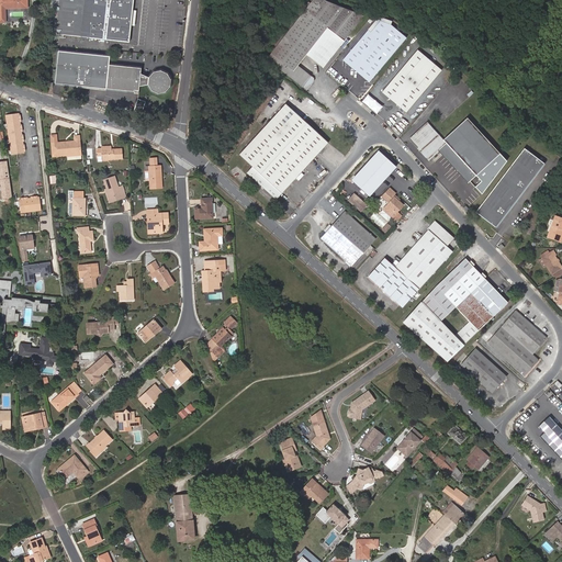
[(26,7),(26,0),(0,0),(0,15),(4,17),(4,8),(26,7)]
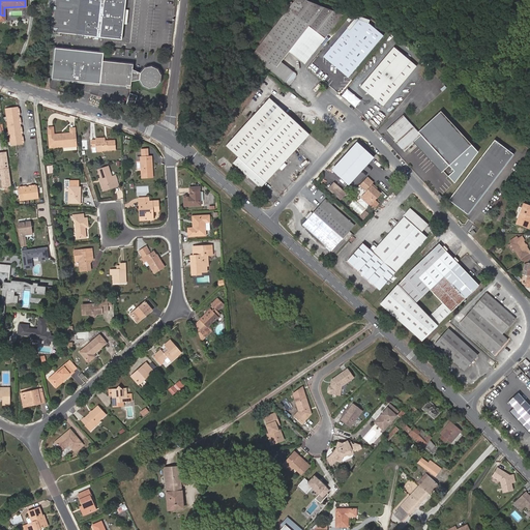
[(125,0),(56,0),(53,32),(121,39),(125,0)]
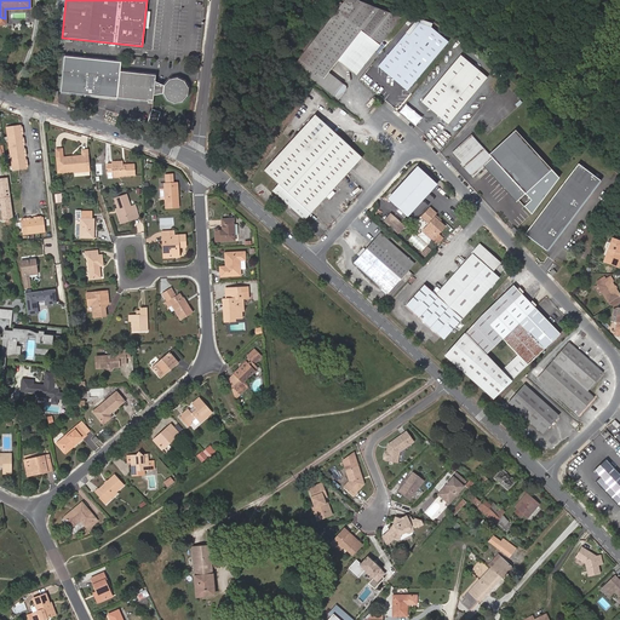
[(349,72),(369,46),(374,51),(400,18),(354,0),(345,0),(294,65),(338,101),(346,91),(345,87),(328,73),(337,62),(349,72)]
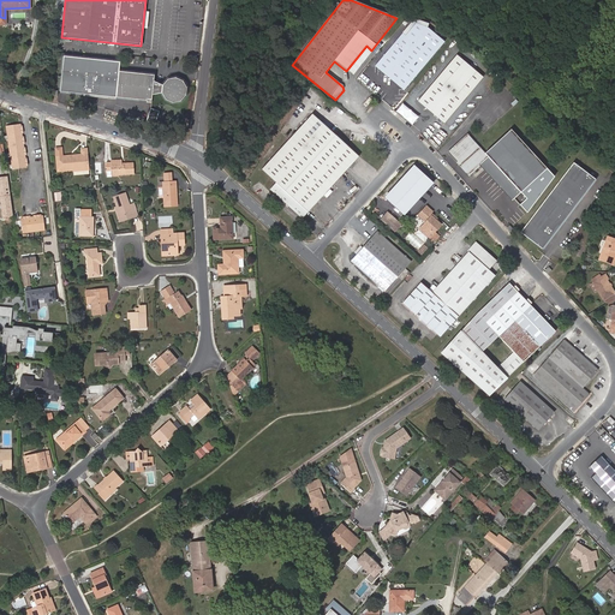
[(413,18),(401,34),(405,36),(415,23),(427,28),(428,28),(429,23),(413,18)]
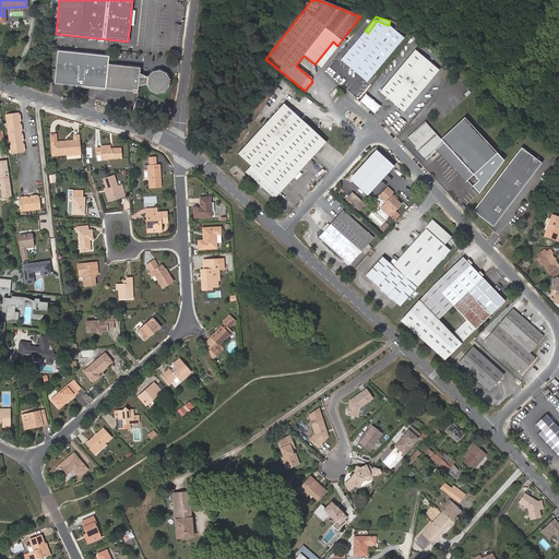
[(367,82),(404,38),(389,25),(388,25),(377,21),(368,33),(365,31),(341,61),(351,69),(367,82)]
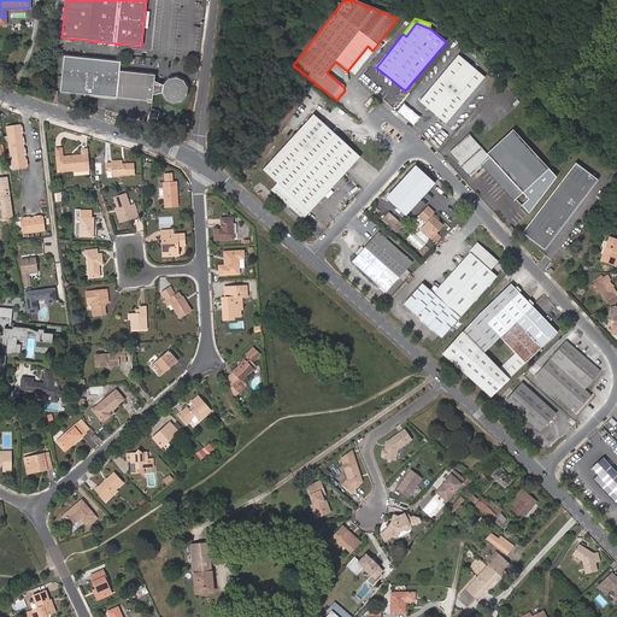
[(353,75),(372,51),(368,46),(347,71),(353,75)]
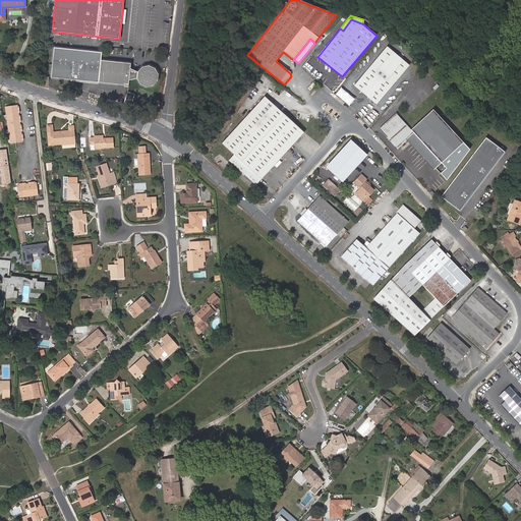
[(377,105),(409,65),(387,47),(354,85),(377,105)]
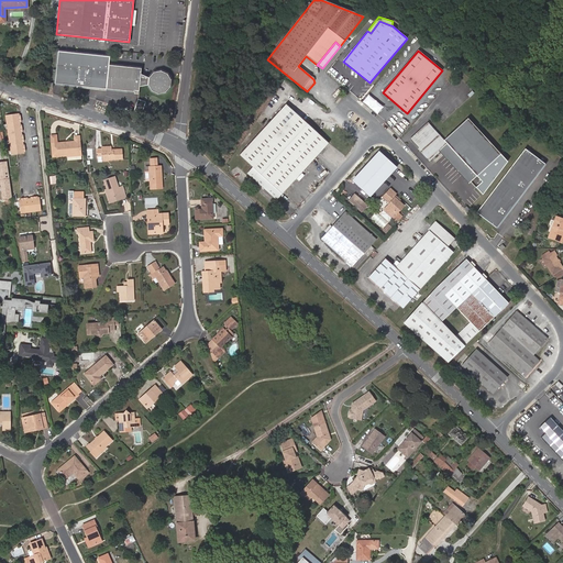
[(55,84),(106,90),(109,66),(110,57),(58,52),(55,84)]
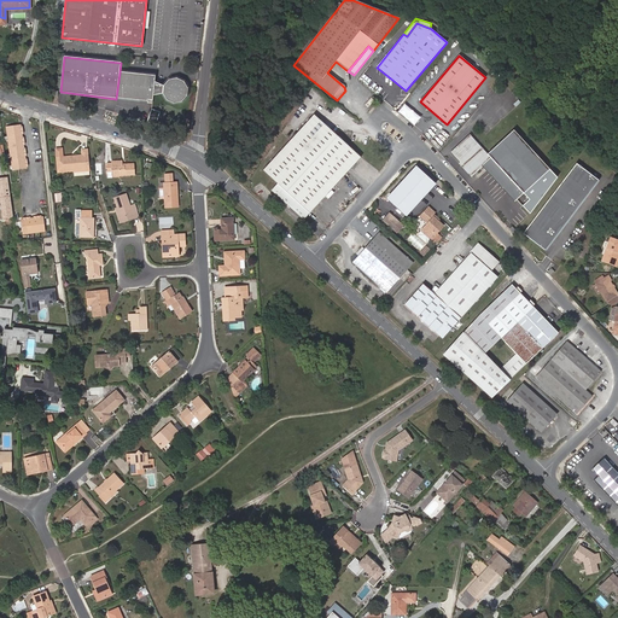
[(156,77),(120,73),(116,99),(152,104),(153,97),(161,95),(165,103),(173,106),(181,104),(186,98),(187,89),(184,83),(175,80),(168,81),(162,87),(155,83),(156,77)]
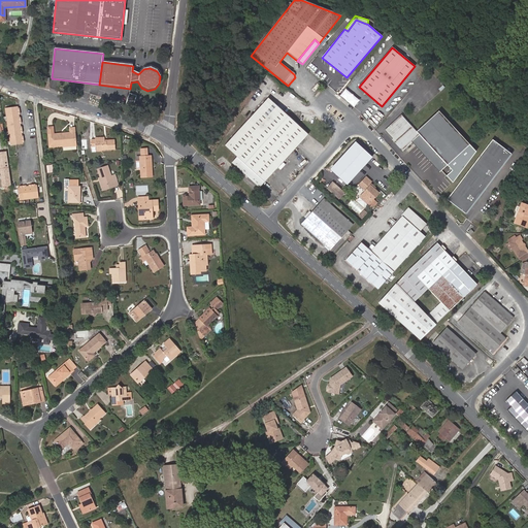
[(353,106),(359,99),(345,88),(339,94),(353,106)]
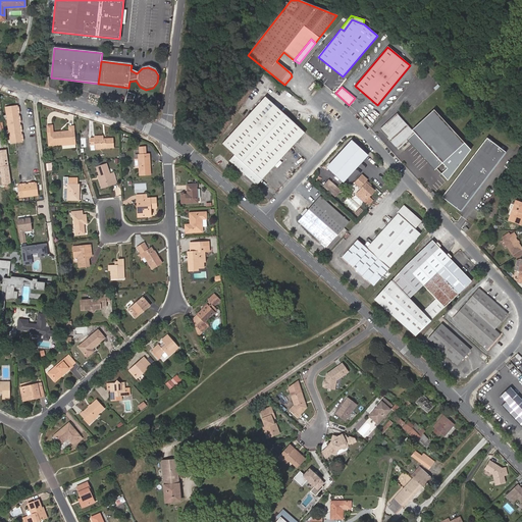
[(133,104),(135,93),(127,91),(124,102),(133,104)]
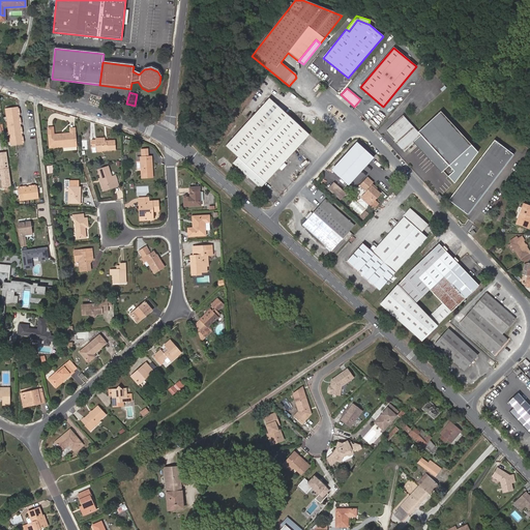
[(260,188),(310,135),(269,98),(226,146),(238,157),(233,164),(260,188)]
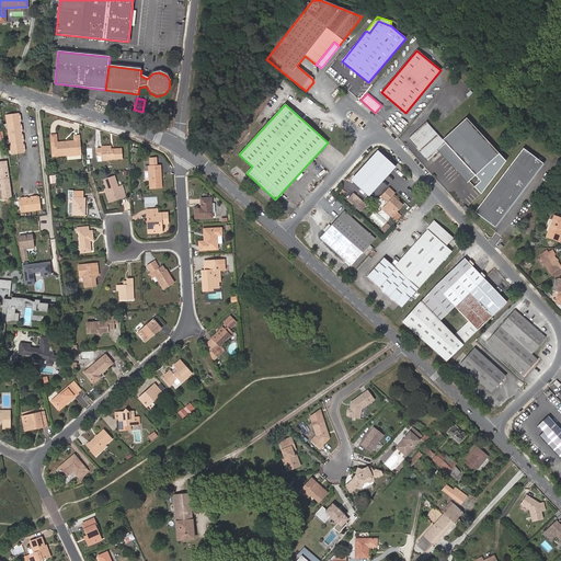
[(24,152),(24,150),(24,148),(23,145),(23,140),(22,138),(22,135),(21,130),(21,127),(21,125),(20,122),(20,118),(19,115),(19,113),(6,114),(11,155),(24,152)]
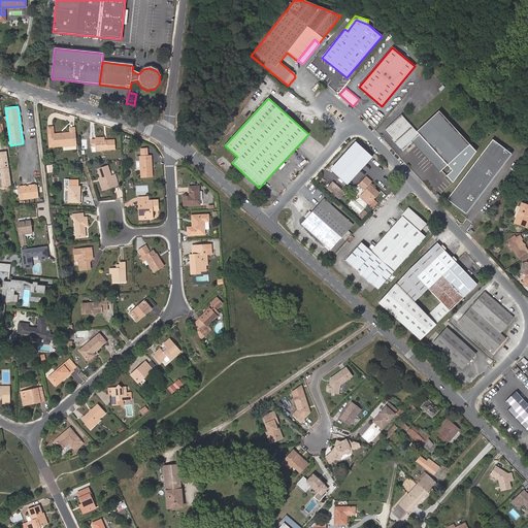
[(440,172),(469,144),(438,111),(416,132),(401,116),(386,130),(402,149),(411,141),(440,172)]
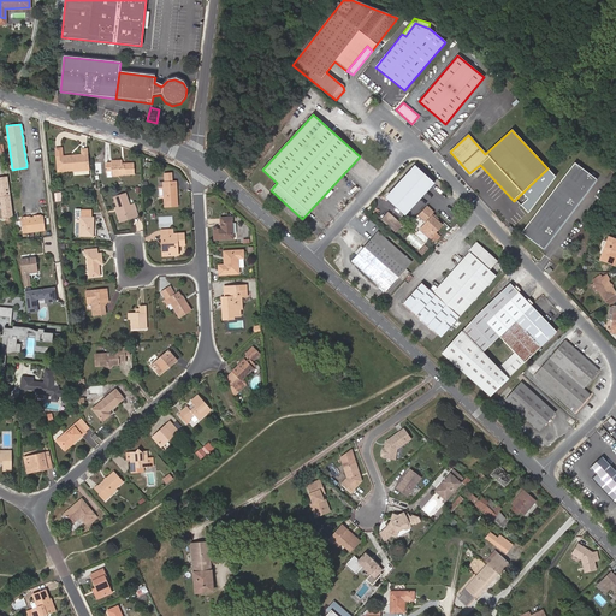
[(89,170),(88,155),(87,148),(81,148),(81,155),(61,158),(60,148),(55,149),(55,158),(57,172),(64,172),(73,171),(89,170)]
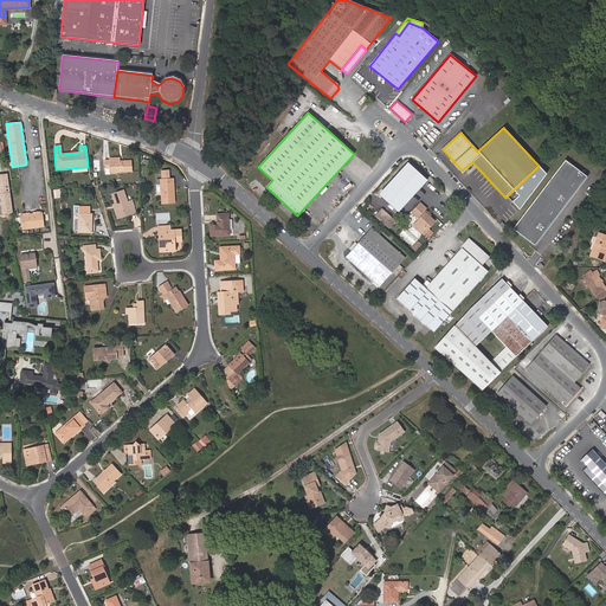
[(534,245),(586,176),(566,160),(514,230),(534,245)]
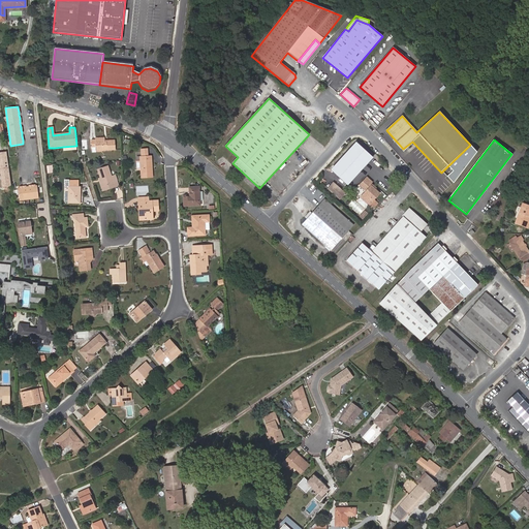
[(114,142),(104,142),(96,142),(96,141),(92,141),(92,147),(96,147),(96,151),(115,150),(114,142)]
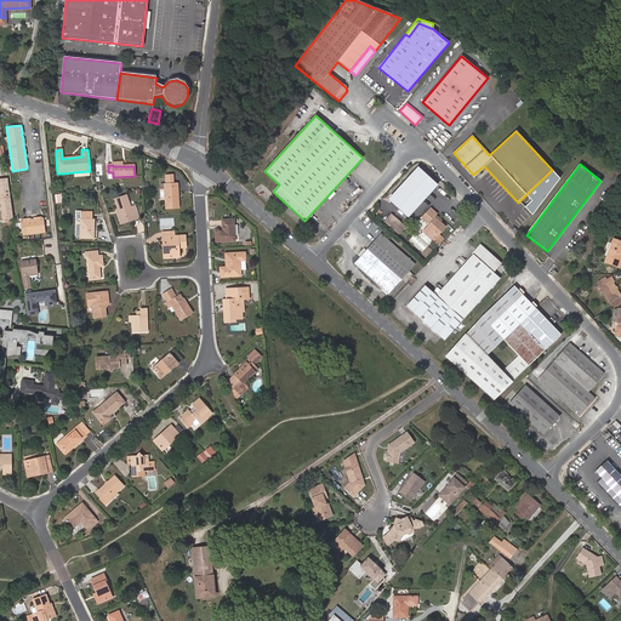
[(439,184),(419,165),(388,199),(409,217),(439,184)]
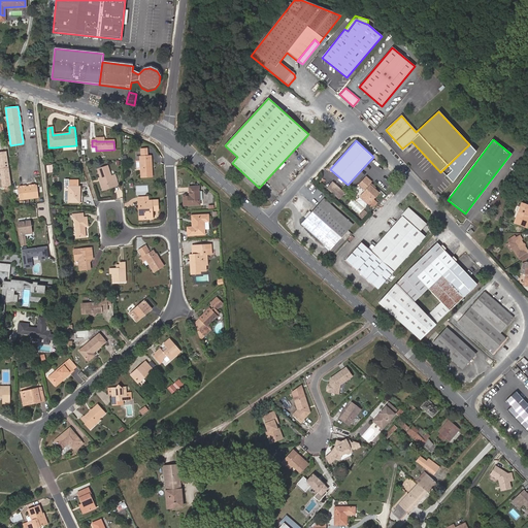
[(7,152),(0,152),(0,182),(1,187),(11,186),(7,152)]
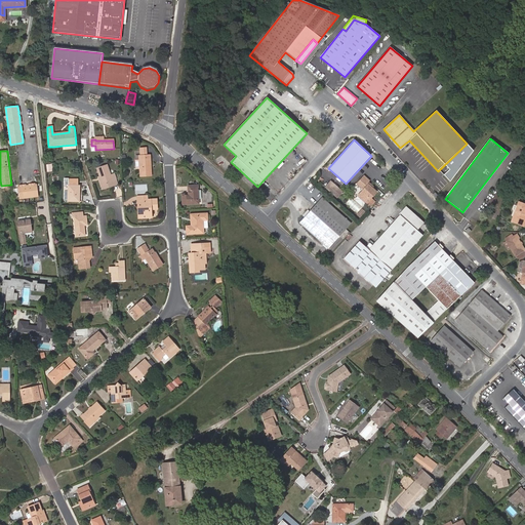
[(151,175),(150,156),(147,156),(140,156),(139,156),(140,176),(151,175)]
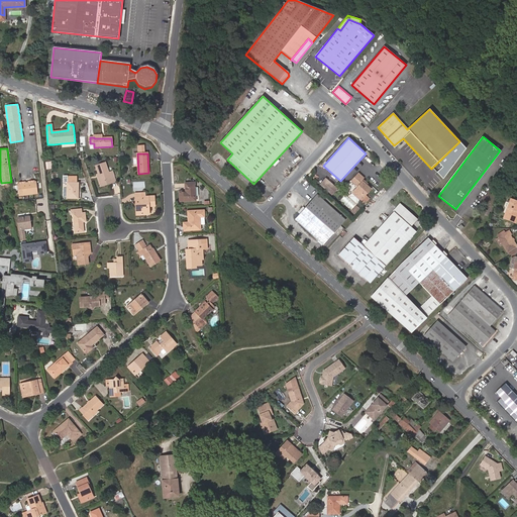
[(99,181),(113,176),(112,172),(109,173),(105,163),(96,166),(98,174),(96,175),(99,181)]
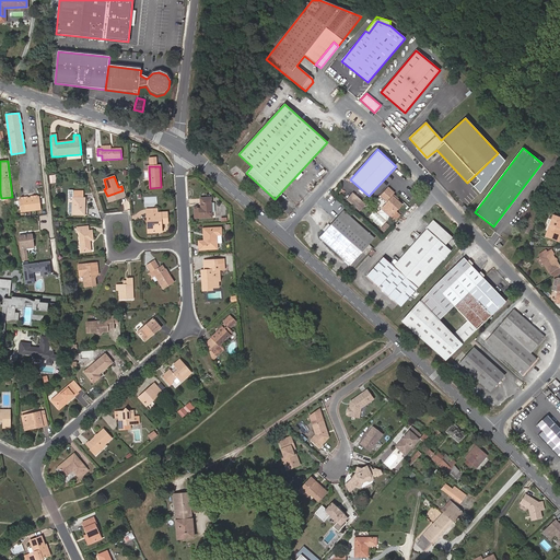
[(391,218),(396,211),(401,205),(397,200),(398,199),(393,194),(394,193),(388,188),(381,196),(387,202),(382,209),(391,218)]
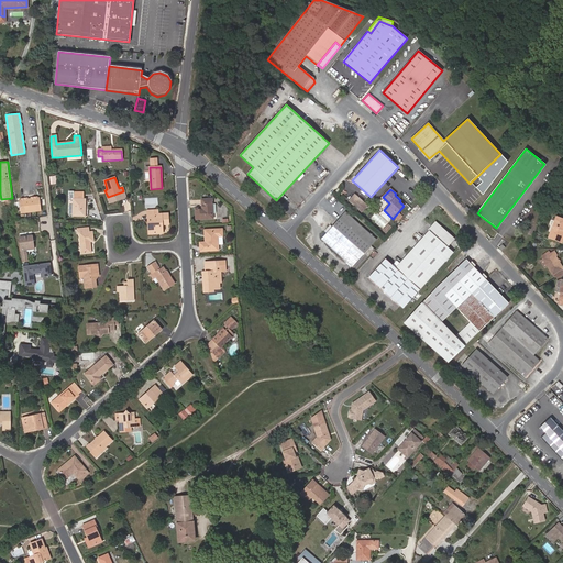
[(110,203),(125,198),(123,191),(108,197),(110,203)]
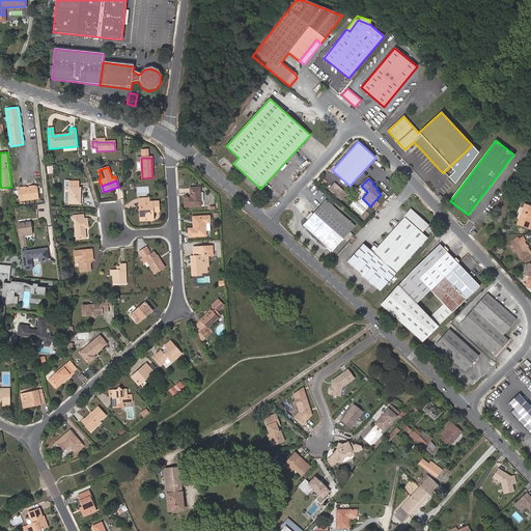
[(80,204),(80,188),(78,188),(78,183),(70,183),(70,188),(68,203),(80,204)]
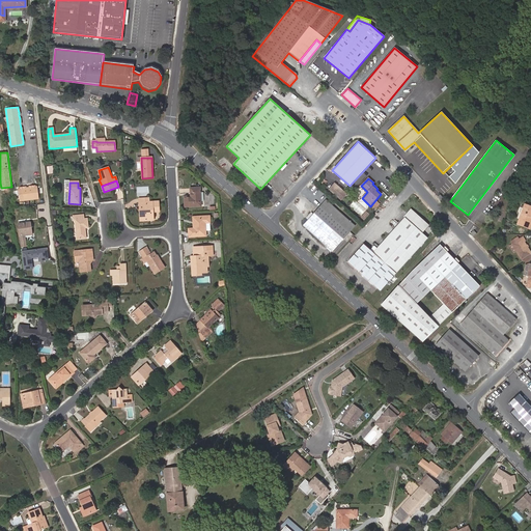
[(334,184),(329,190),(337,197),(342,191),(334,184)]
